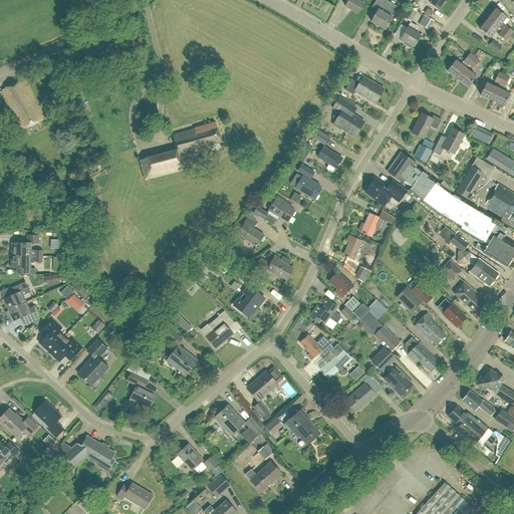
[(348,0),(344,7),(357,14),(363,4),(362,3),(363,0),(348,0)]
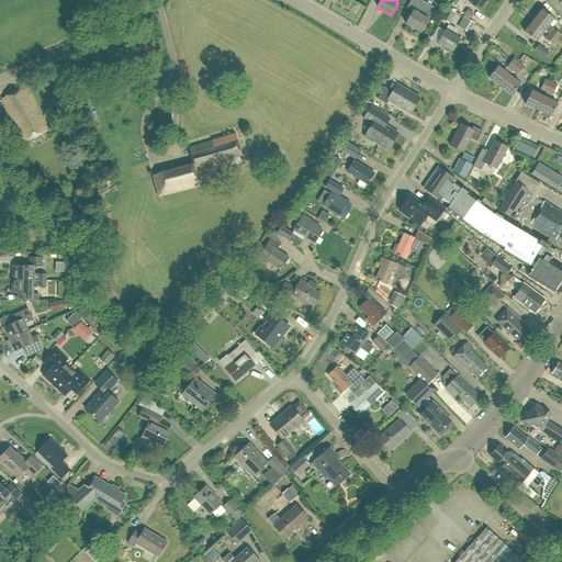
[(405,24),(420,33),(435,9),(420,0),(411,0),(406,9),(413,12),(405,24)]
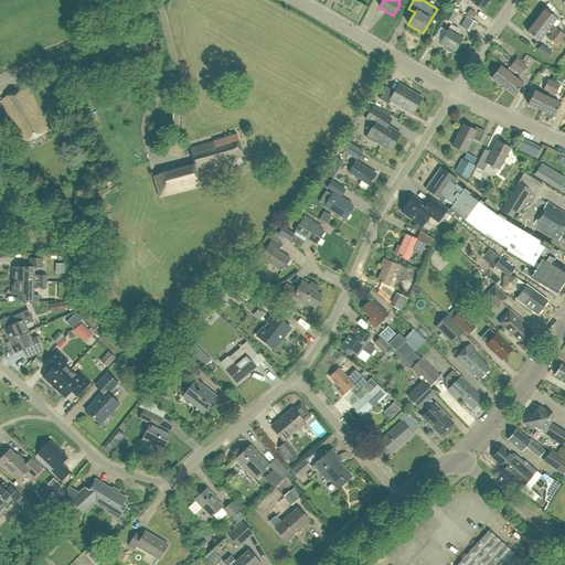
[(473,0),(471,3),(482,11),(490,0),(473,0)]
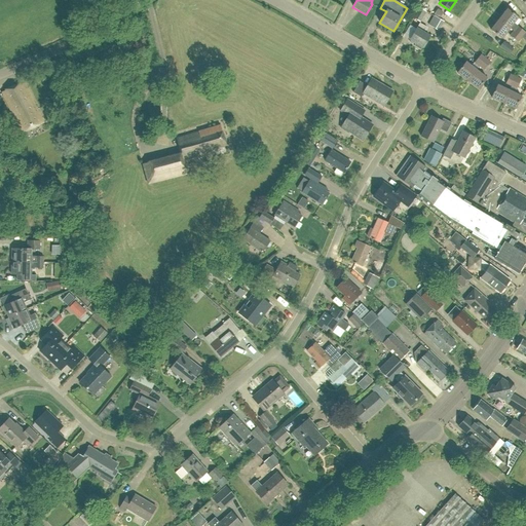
[(420,23),(426,12),(419,8),(413,17),(420,23)]
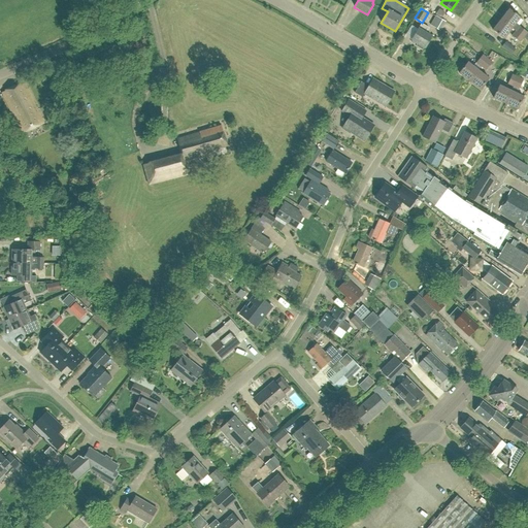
[(501,19),(513,28),(521,17),(509,8),(501,19)]
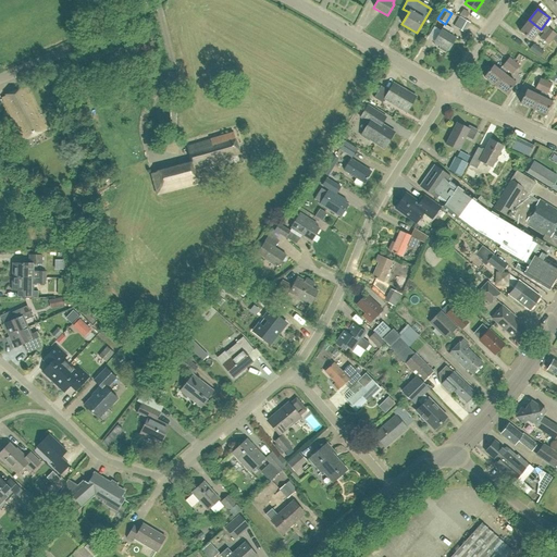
[(541,29),(529,20),(520,32),(531,40),(541,29)]
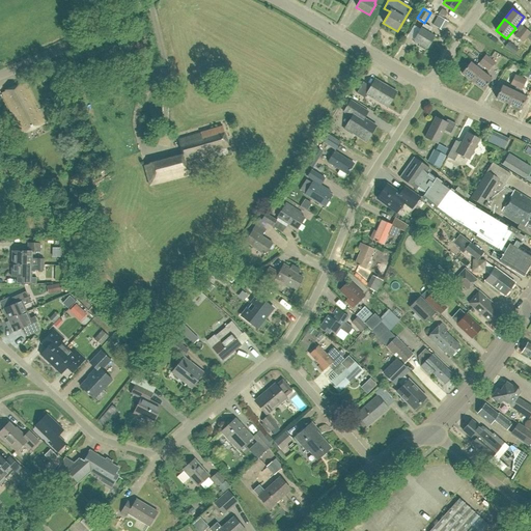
[(444,20),(438,29),(449,35),(454,26),(444,20)]
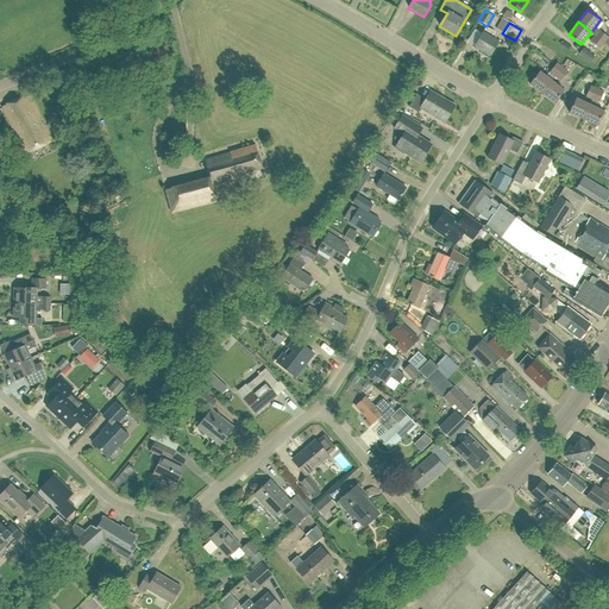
[(476,45),(482,49),(479,52),(488,57),(489,54),(490,55),(497,42),(491,38),(495,32),(487,26),(476,45)]
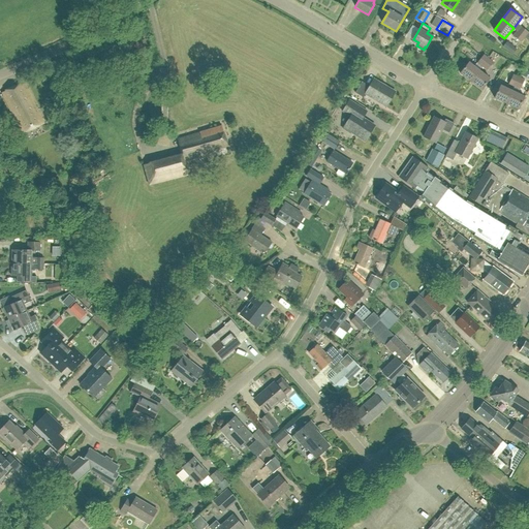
[(517,31),(525,38),(528,33),(520,26),(517,31)]
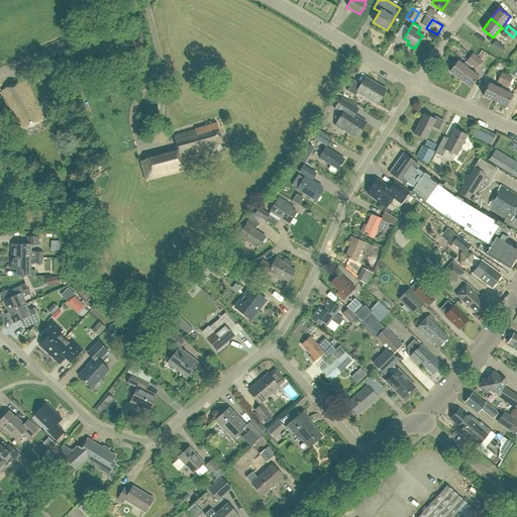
[(513,37),(505,30),(501,35),(509,41),(513,37)]
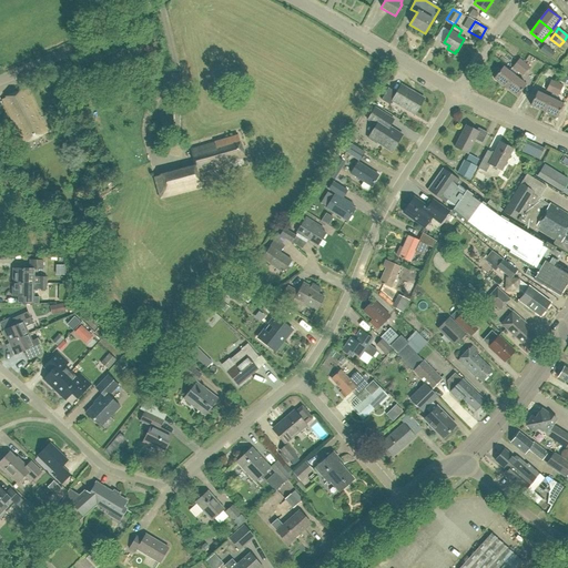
[(545,44),(540,50),(550,59),(555,53),(545,44)]
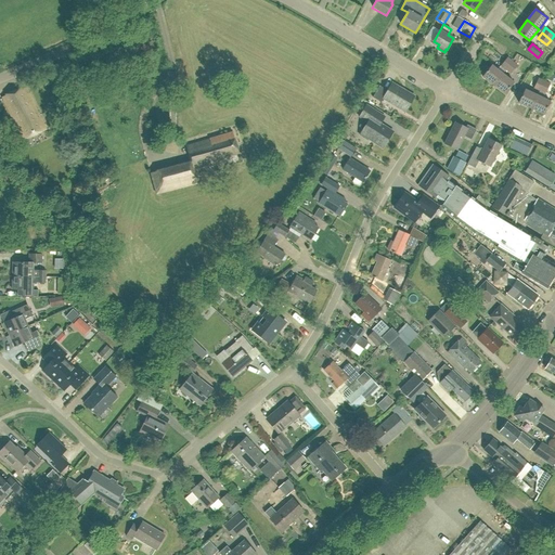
[(505,71),(513,62),(507,57),(498,69),(491,65),(482,77),(493,86),(503,74),(505,71)]
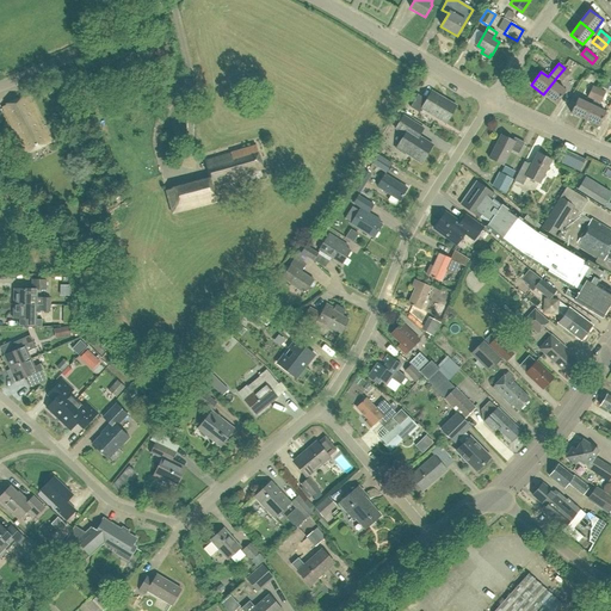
[(571,73),(565,68),(556,78),(562,82),(571,73)]
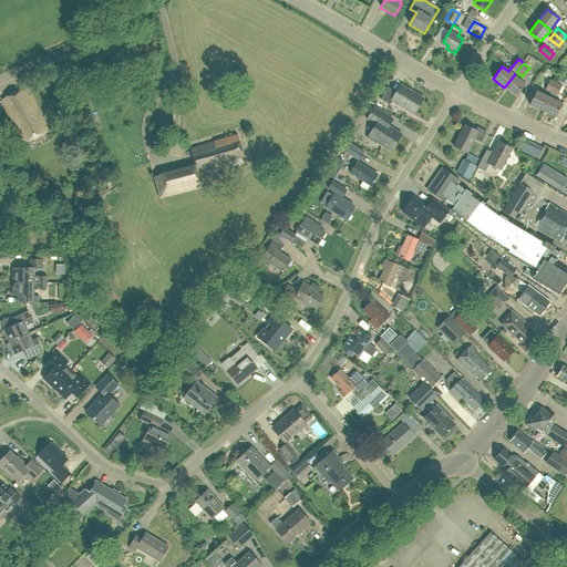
[(525,84),(514,75),(504,88),(516,96),(525,84)]
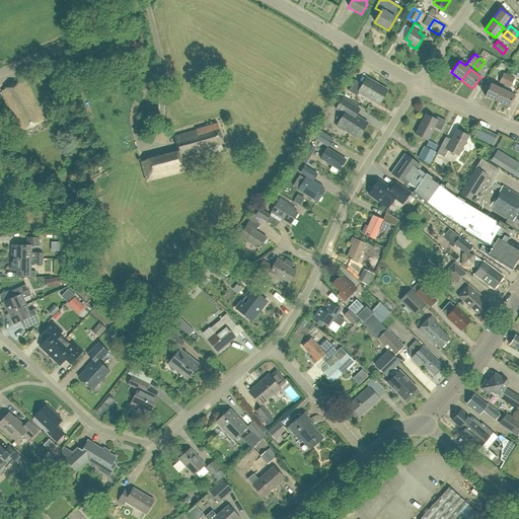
[(503,90),(497,102),(509,107),(515,95),(508,92),(515,79),(517,73),(512,71),(510,76),(505,86),(503,90)]
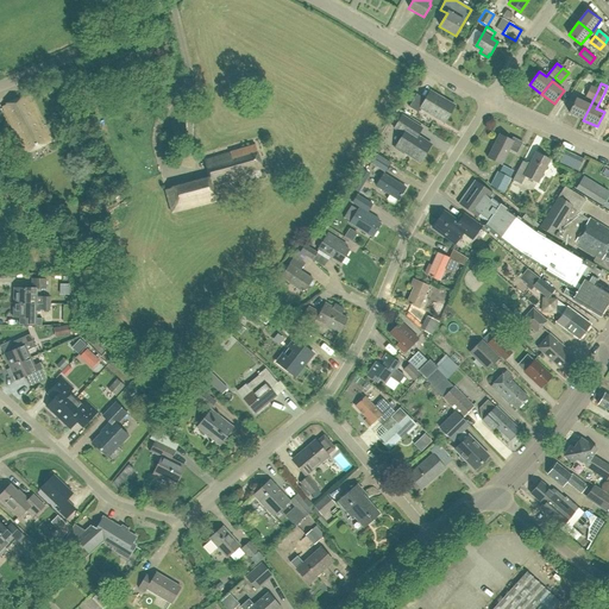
[(590,86),(585,98),(592,101),(598,89),(590,86)]
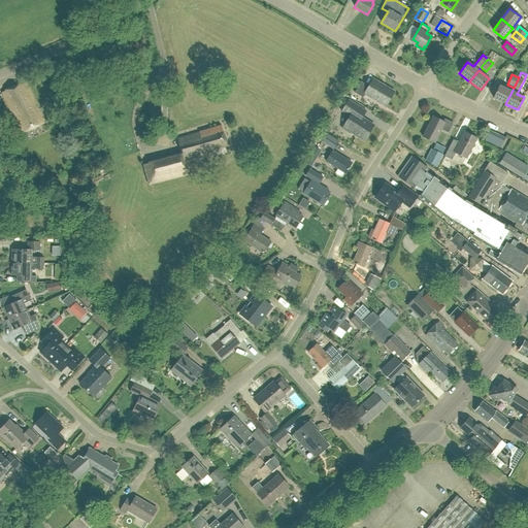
[(386,106),(394,92),(373,79),(369,87),(361,83),(355,93),(363,98),(365,94),(386,106)]
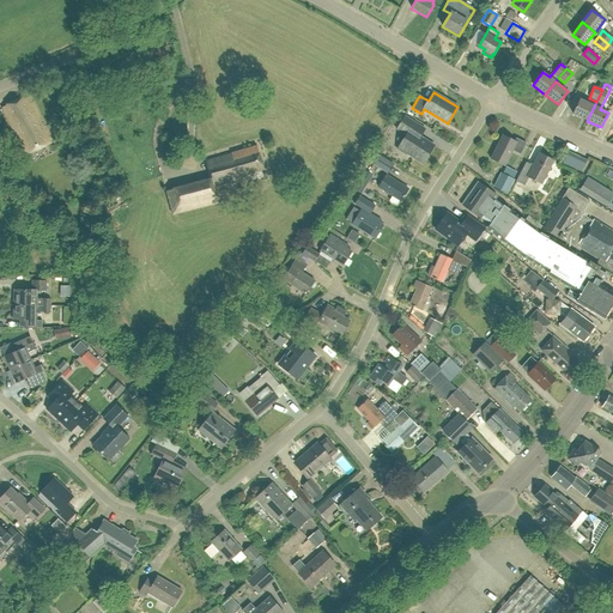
[(28,96),(2,108),(25,155),(50,143),(28,96)]
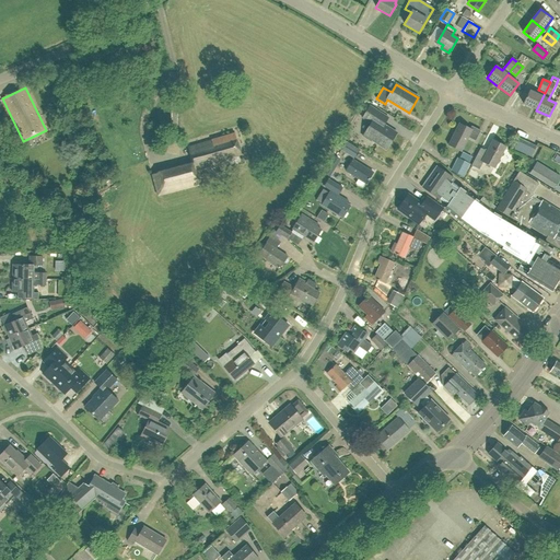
[(523,104),(536,111),(543,97),(529,91),(523,104)]
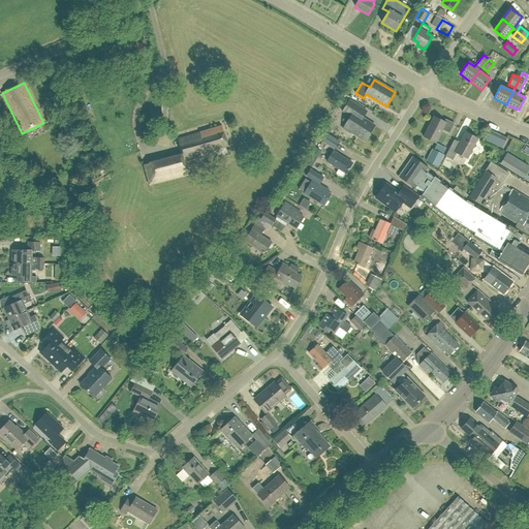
[(352,133),(367,143),(376,126),(364,119),(368,113),(350,101),(343,113),(351,118),(344,130),(351,134),(352,133)]
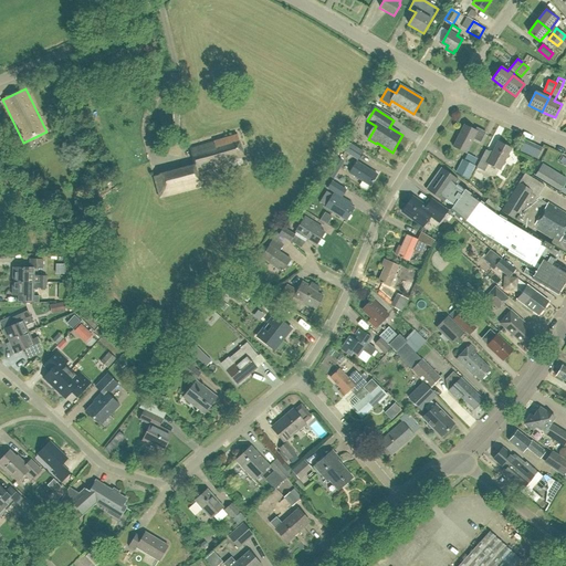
[(464,125),(453,147),(465,154),(473,139),(481,143),(486,133),(477,127),(475,130),(464,125)]
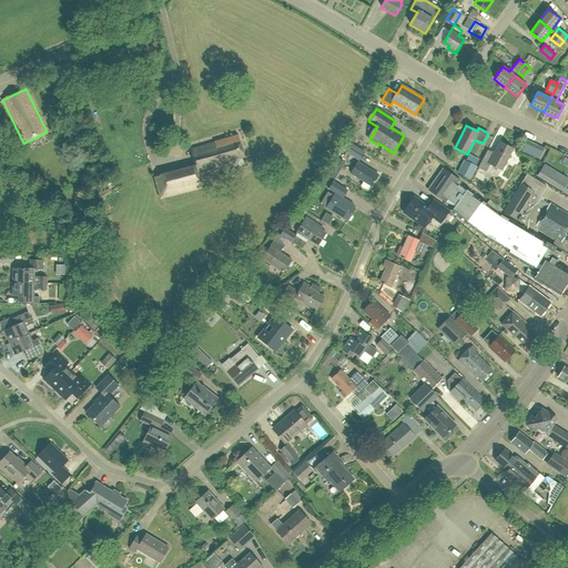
[(195,165),(154,178),(160,199),(201,186),(198,175),(231,164),(230,161),(244,158),(237,135),(222,140),(222,141),(191,150),(195,165)]
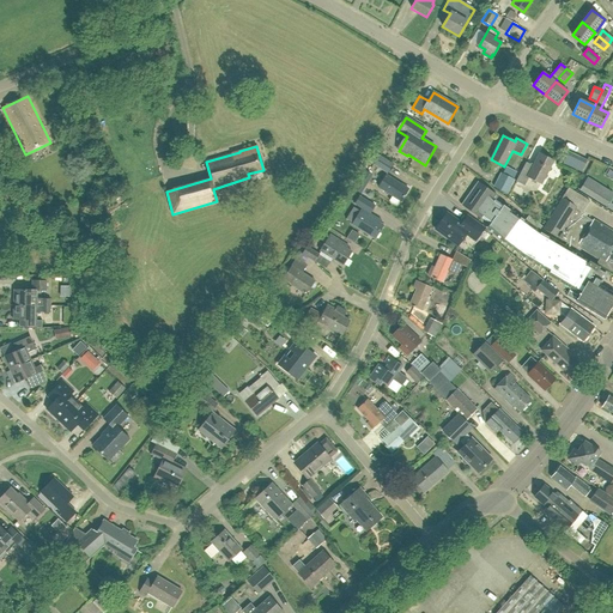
[(569,151),(563,164),(582,173),(587,161),(569,151)]
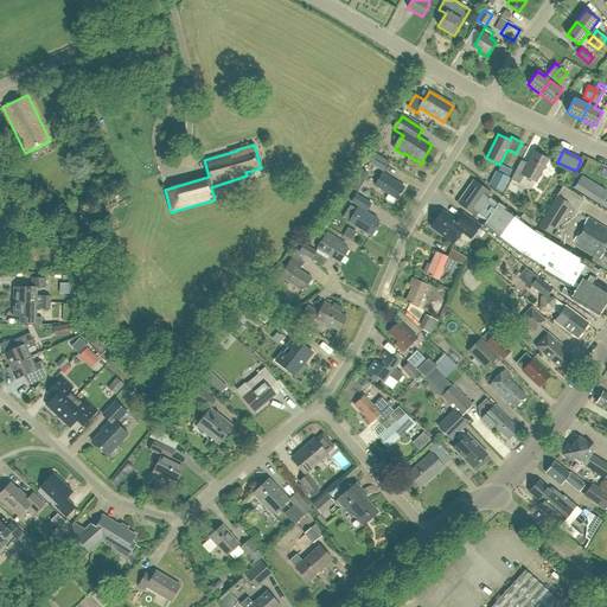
[(535,152),(522,174),(536,183),(548,159),(535,152)]
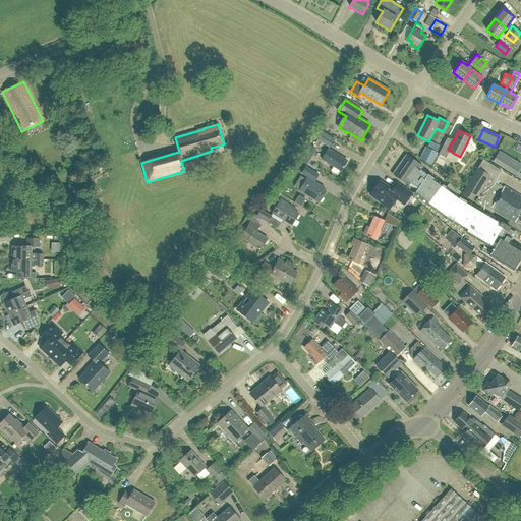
[(335,139),(323,131),(316,139),(330,148),(335,139)]
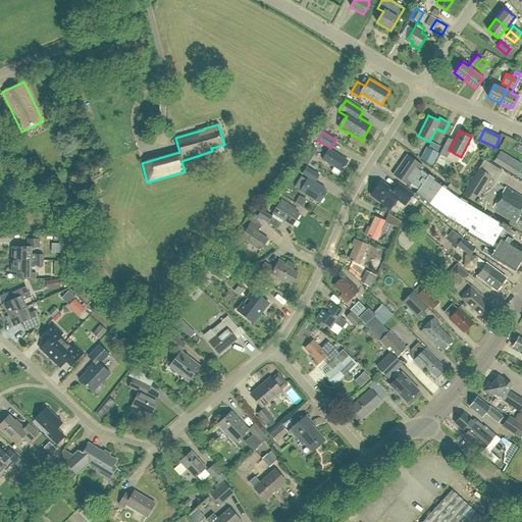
[(426,147),(420,159),(431,165),(437,153),(426,147)]
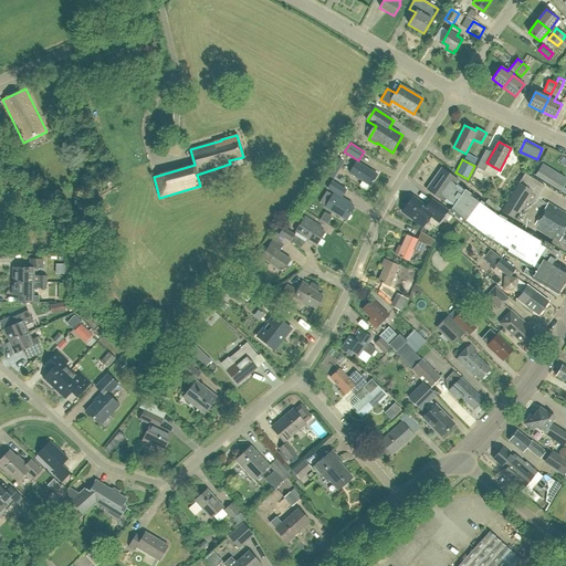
[(349,173),(364,181),(362,186),(367,189),(369,185),(370,186),(377,174),(357,160),(349,173)]
